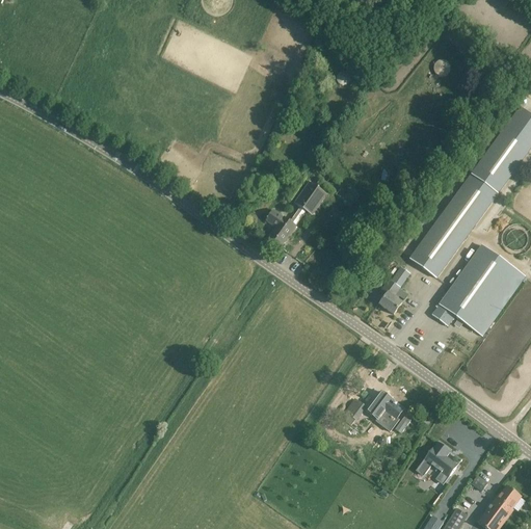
[(447,60),(446,59),(445,59),(444,58),(443,58),(442,58),(441,58),(440,58),(439,58),(437,59),(436,59),(435,60),(434,61),(434,62),(433,63),(433,64),(433,65),(432,67),(433,68),(433,70),(433,71),(434,72),(435,72),(435,73),(436,74),(437,74),(439,75),(440,75),(442,75),(443,75),(444,75),(445,74),(446,74),(447,73),(447,72),(448,71),(449,70),(449,69),(449,68),(450,67),(450,65),(449,64),(449,63),(449,62),(448,61),(447,60)]
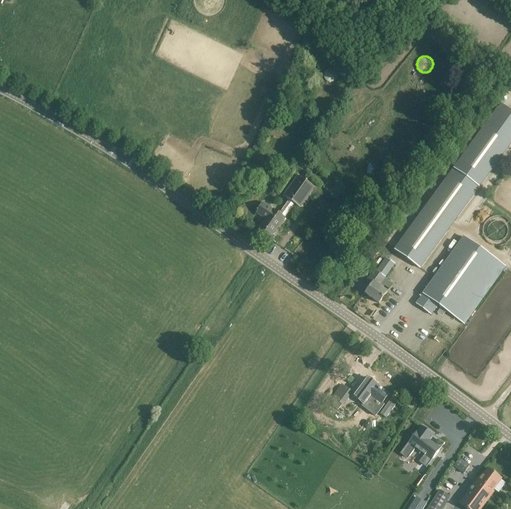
[(323,74),(323,75),(323,76),(324,77),(324,78),(325,78),(326,79),(327,79),(328,80),(329,80),(330,80),(331,80),(331,79),(332,79),(333,79),(334,78),(335,77),(335,76),(335,75),(336,74),(336,73),(336,72),(336,71),(335,71),(335,70),(334,69),(333,68),(332,67),(331,67),(330,67),(329,67),(328,67),(327,67),(326,68),(325,68),(324,69),(324,70),(323,71),(323,72),(323,73),(323,74)]
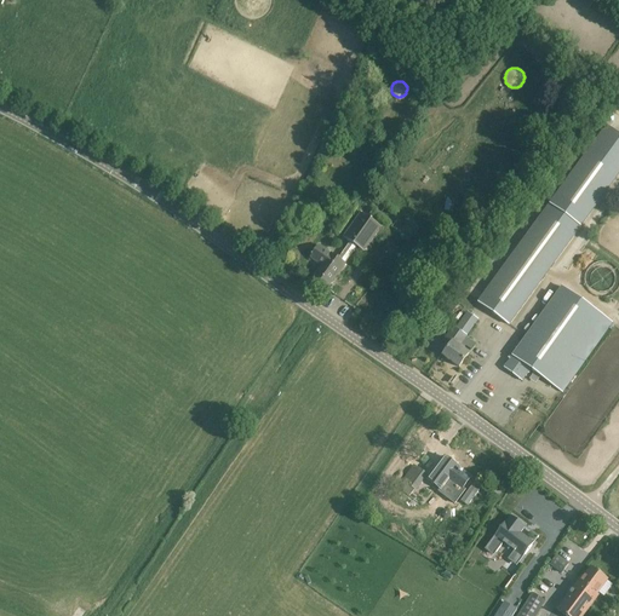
[(618,139),(601,127),(475,305),(506,328),(618,168),(618,139)]
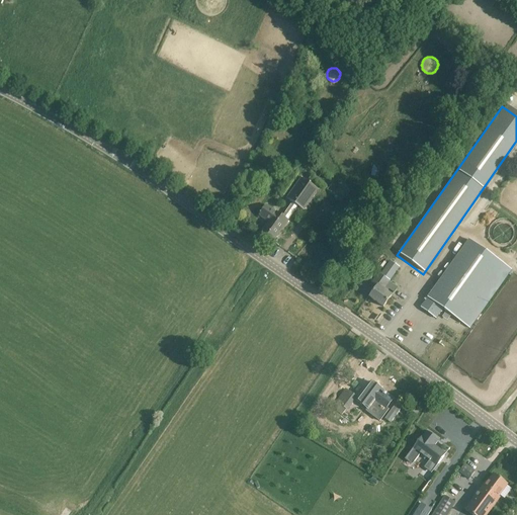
[(321,122),(326,126),(332,119),(326,115),(321,122)]
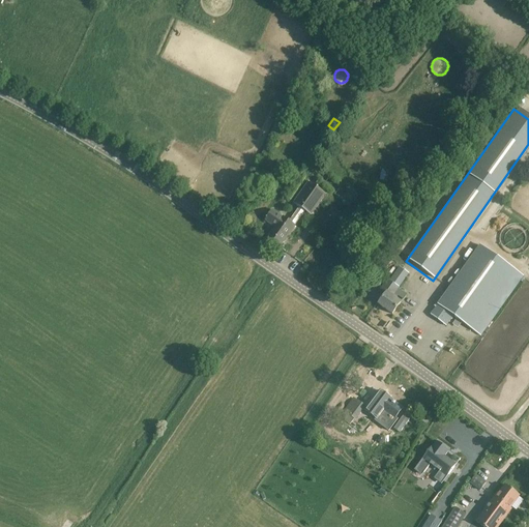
[(288,218),(272,208),(264,218),(274,226),(267,237),(278,245),(294,224),(303,209),(311,213),(325,193),(306,179),(292,201),(297,205),(288,218)]
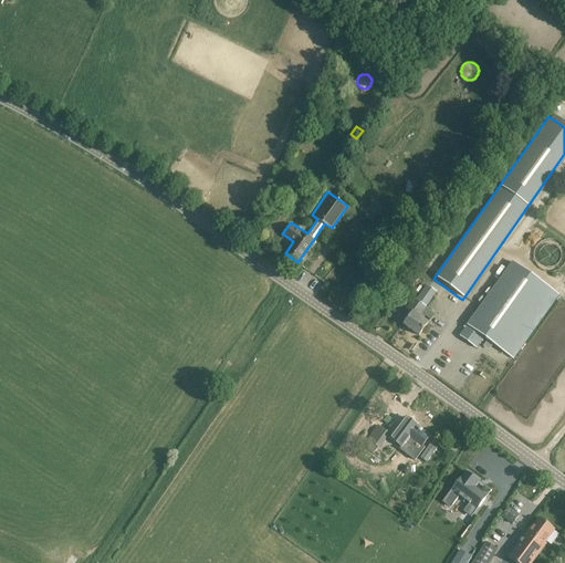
[(564,254),(564,251),(563,248),(561,246),(560,242),(556,241),(554,240),(550,239),(546,239),(543,239),(541,240),(539,242),(535,246),(534,248),(533,253),(533,257),(534,260),(535,262),(536,264),(539,267),(542,268),(544,269),(547,270),(551,270),(554,269),(557,267),(558,266),(561,263),(563,260),(564,257),(564,254)]
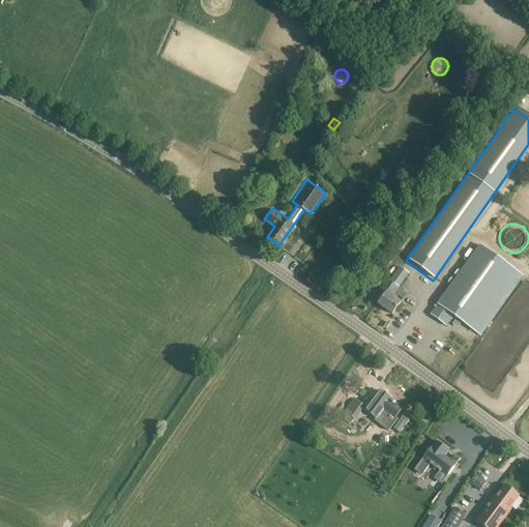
[(523,273),(479,242),(437,302),(435,301),(433,304),(435,305),(430,313),(445,324),(452,314),(480,334),(523,273)]
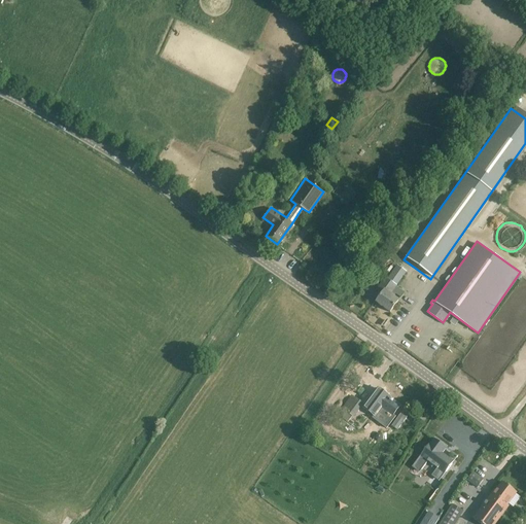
[(376,301),(389,310),(397,299),(389,292),(406,270),(396,264),(387,277),(384,275),(377,285),(383,289),(376,301)]
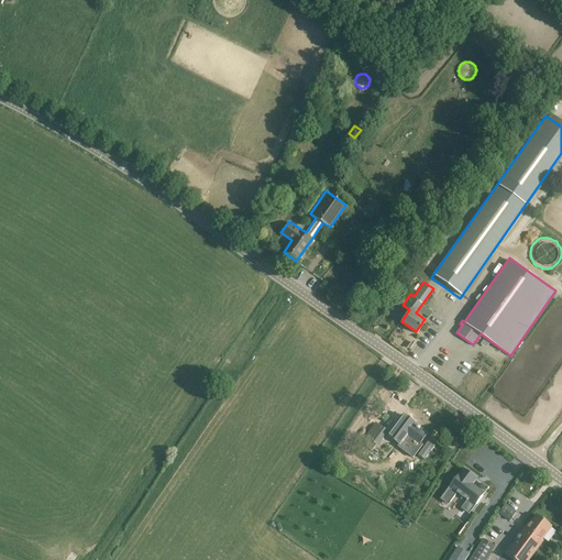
[(386,295),(381,291),(373,300),(379,305),(386,295)]
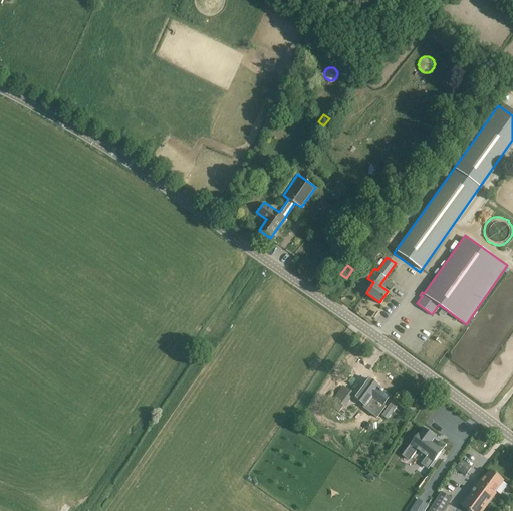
[(375,382),(367,376),(353,396),(364,405),(371,396),(381,404),(389,395),(374,384),(375,382)]
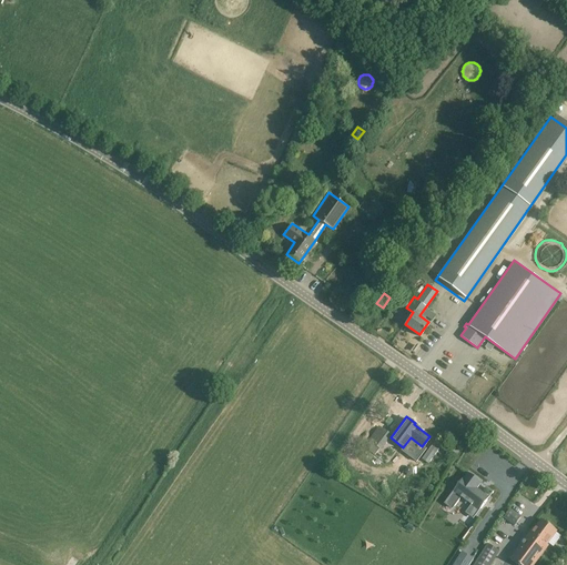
[(383,460),(387,454),(377,447),(378,446),(381,447),(391,432),(378,423),(367,439),(373,442),(368,447),(374,452),(383,460)]
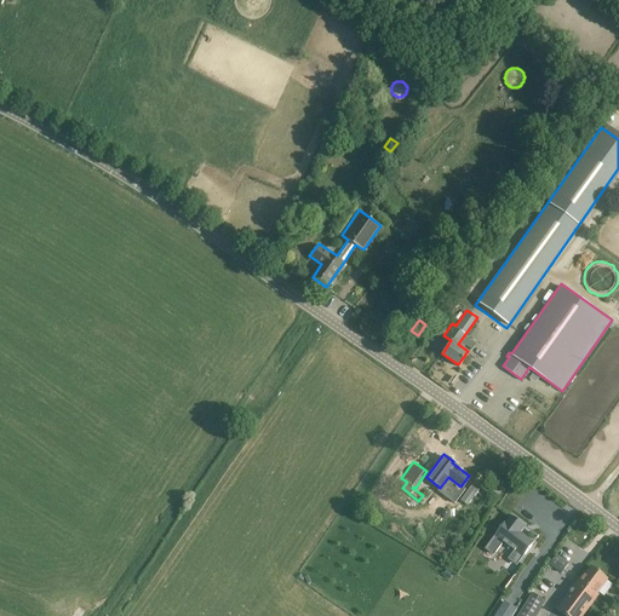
[(473,482),(459,501),(468,506),(480,487),(473,482)]
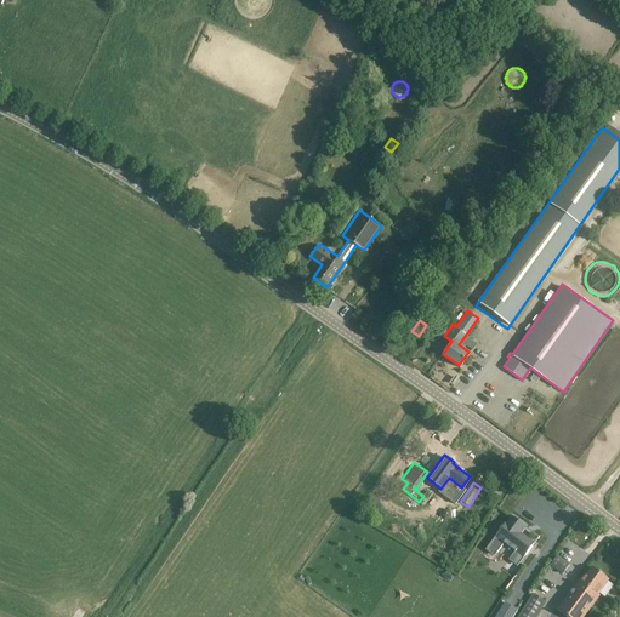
[(502,541),(513,549),(508,556),(517,563),(534,541),(521,531),(525,525),(511,514),(505,523),(504,521),(494,533),(495,533),(485,547),(494,553),(502,541)]
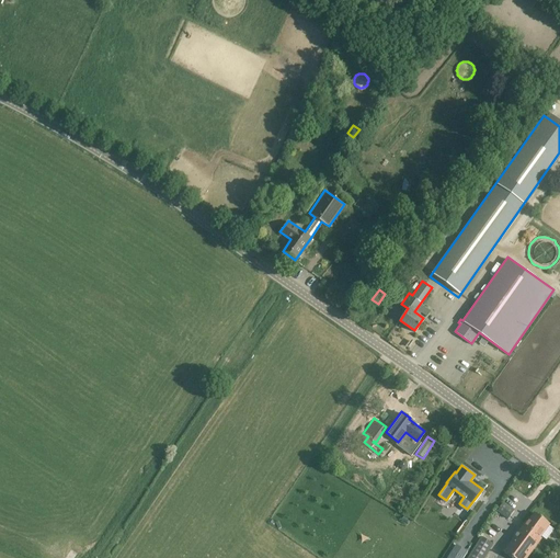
[(503,501),(496,509),(507,516),(513,509),(503,501)]
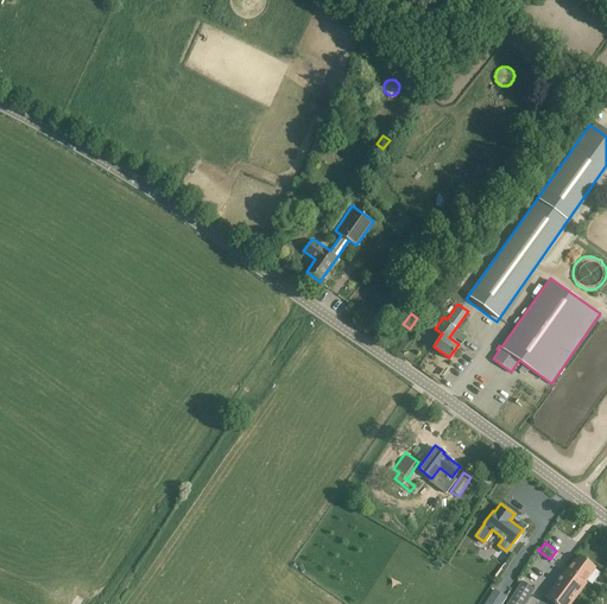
[(585,579),(595,565),(579,553),(568,567),(566,566),(545,595),(557,603),(568,603),(586,580),(585,579)]
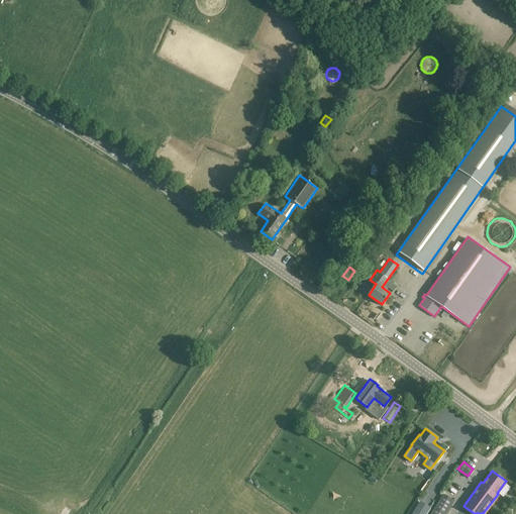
[(443,513),(453,499),(442,492),(429,513),(443,513)]
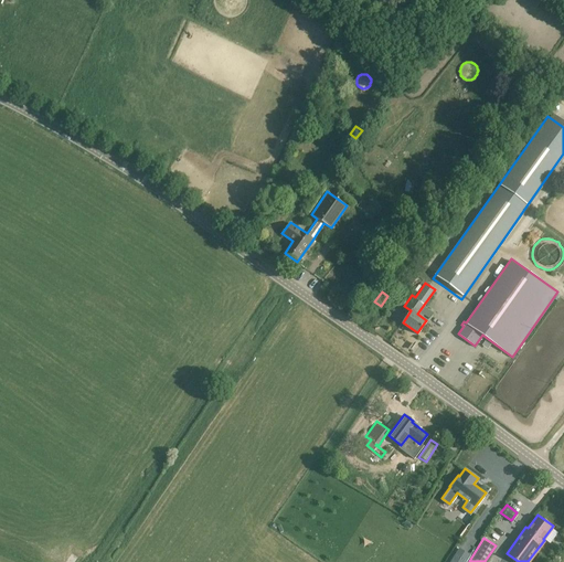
[(458,547),(448,561),(464,561),(470,553),(458,547)]
